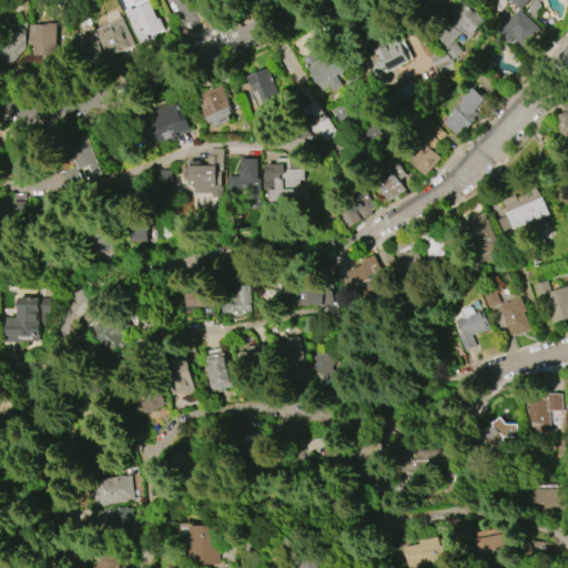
[(528,0),(520,10),(509,0),(528,0)]
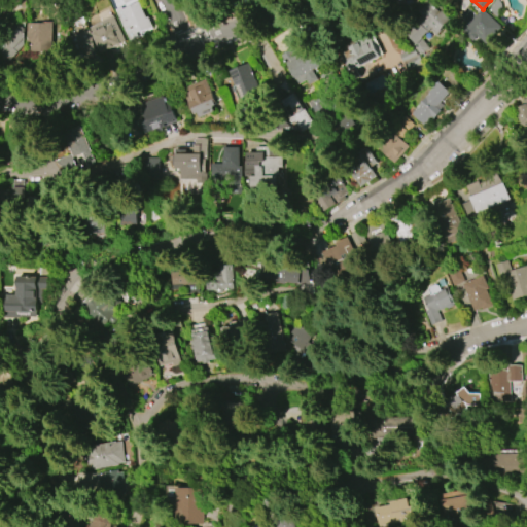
[(129,41),(115,12),(138,1),(145,18),(147,16),(151,26),(135,34),(137,38),(129,41)]
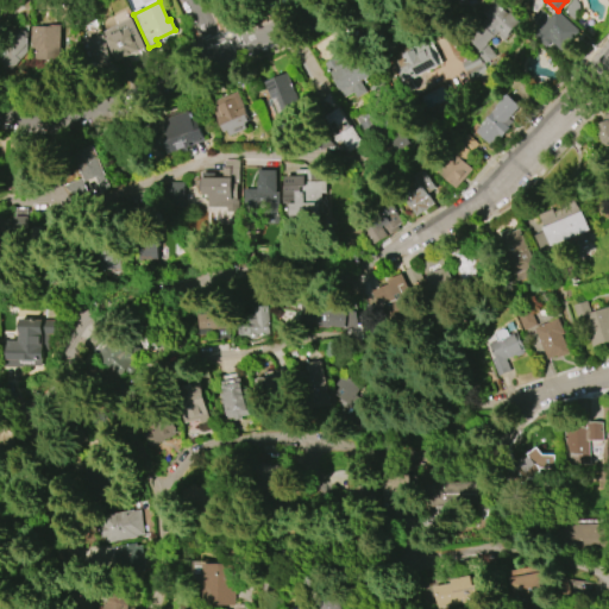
[(509,12),(519,22),(504,37),(498,31),(487,44),(473,32),(487,18),(482,14),(493,2),(507,14),(509,12)]
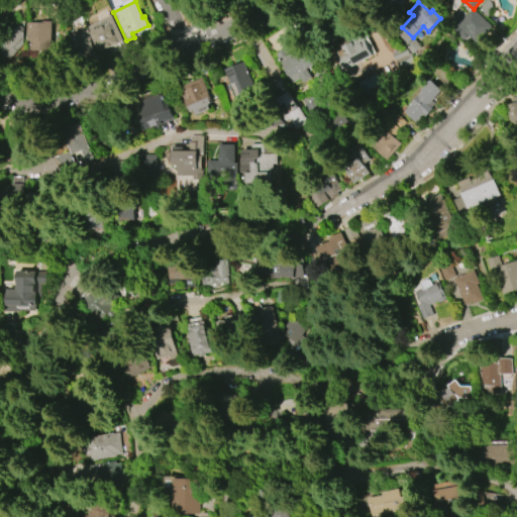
[(450,14),(457,6),(468,16),(474,9),(493,27),(470,52),(450,33),(460,23),(450,14)]
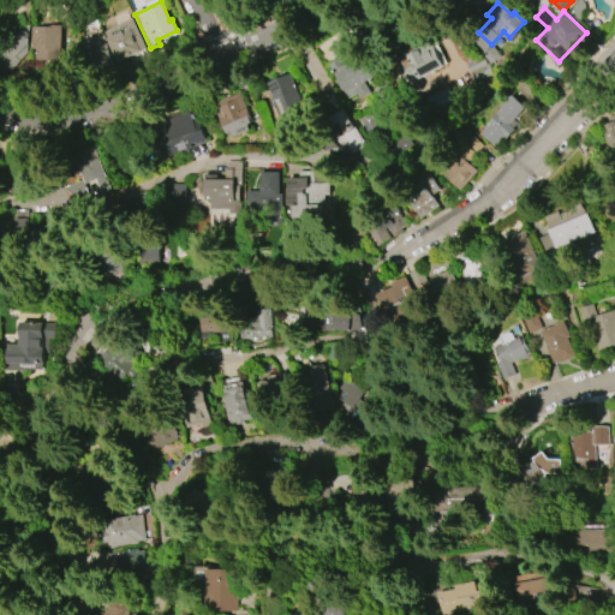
[(103,31),(131,18),(144,47),(117,60),(103,31)]
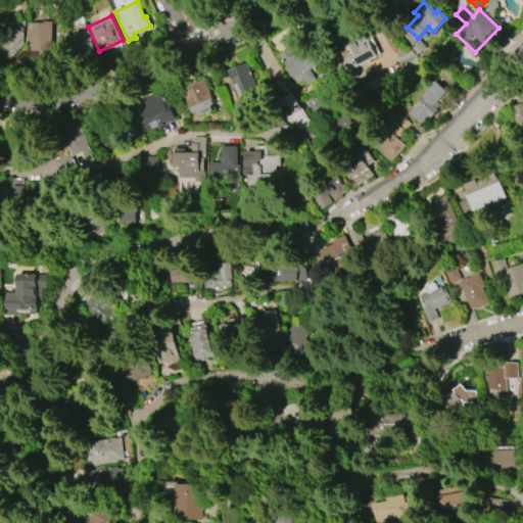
[(0,31),(12,20),(17,27),(18,26),(21,29),(21,45),(14,51),(15,52),(8,59),(0,50),(6,44),(0,37),(0,31)]
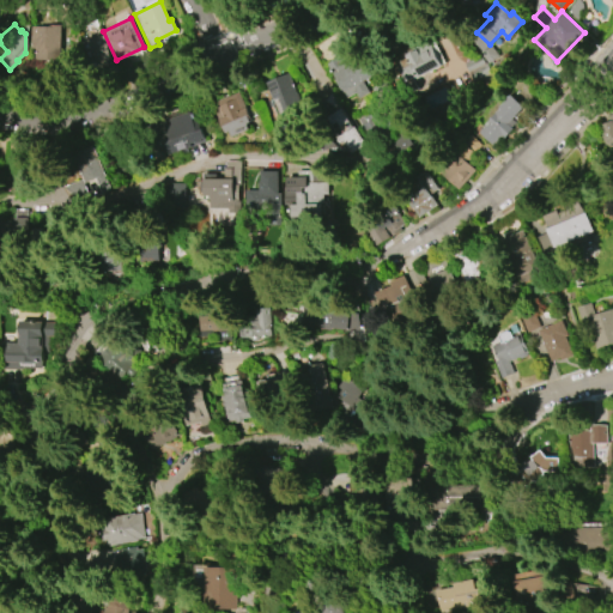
[(60,24),(60,62),(42,62),(42,59),(34,59),(34,48),(29,48),(28,26),(47,26),(47,24),(60,24)]
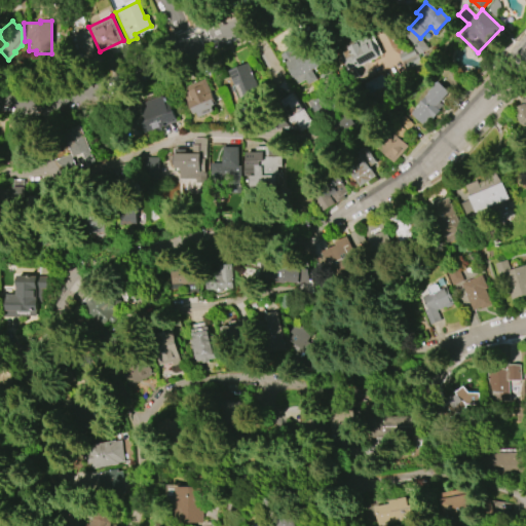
[(69,34),(87,31),(94,61),(63,68),(57,41),(70,38),(69,34)]
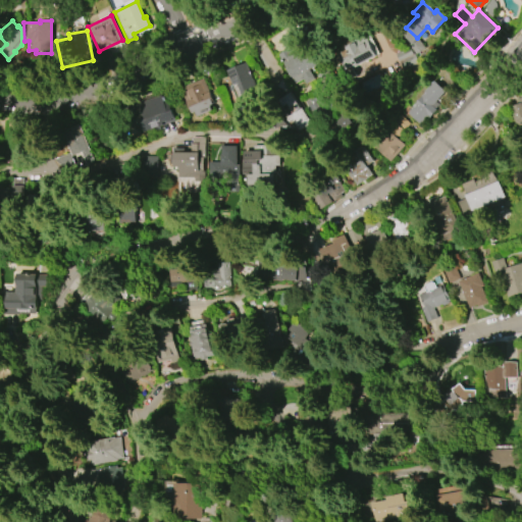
[(368,35),(379,55),(361,65),(365,73),(358,77),(355,70),(349,73),(341,59),(346,56),(344,51),(351,48),(349,45),(368,35)]
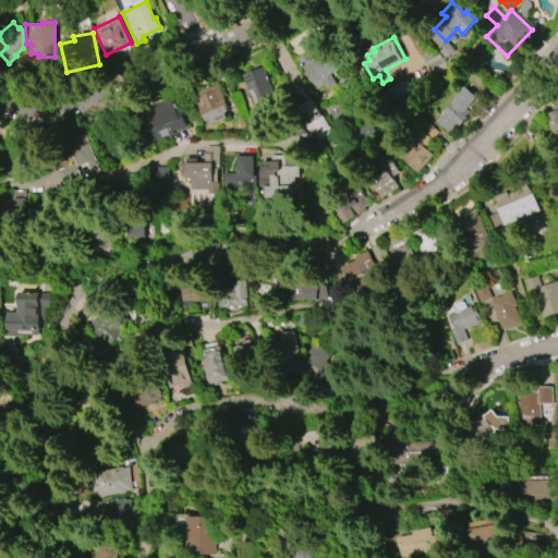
[(311,83),(335,71),(323,46),(299,58),(311,83)]
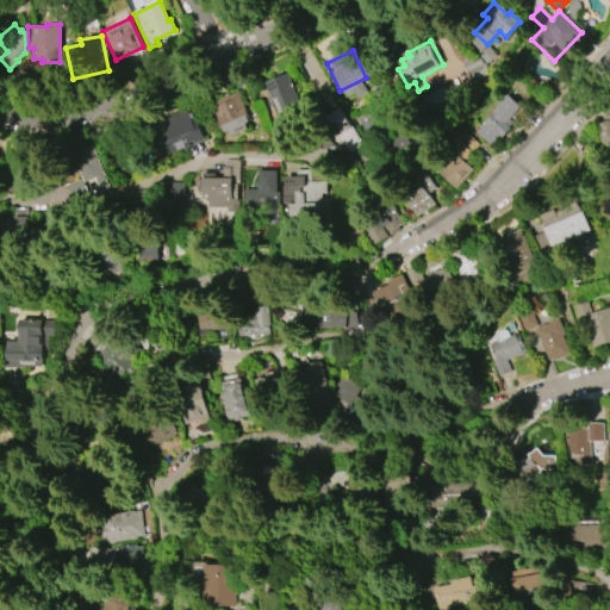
[(492,68),(471,80),(461,63),(484,51),(492,68)]
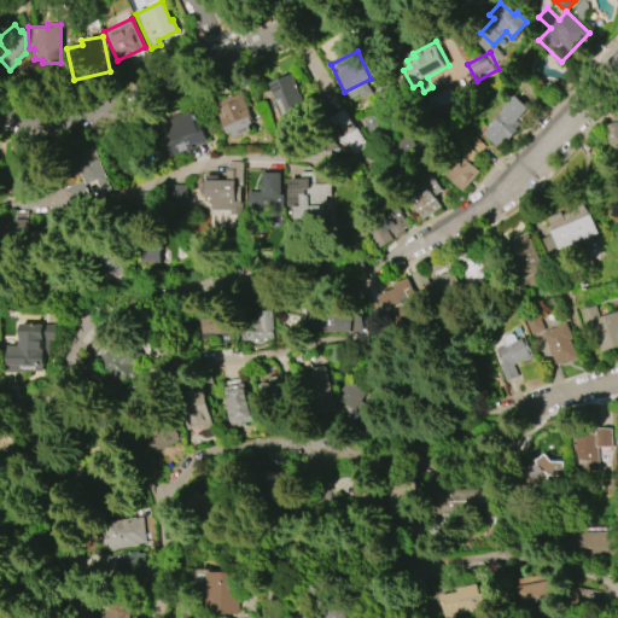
[(303,109),(296,75),(268,81),(274,105),(284,103),(286,112),(303,109)]
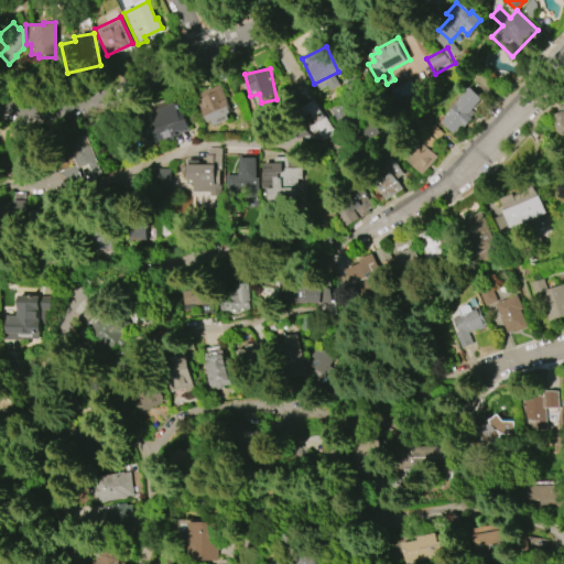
[(219,83),(231,110),(226,112),(228,118),(213,125),(210,119),(206,121),(194,95),(219,83)]
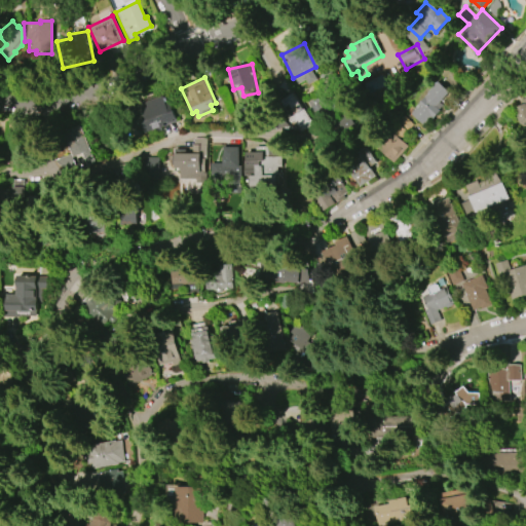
[(438,81),(449,91),(440,102),(443,104),(439,109),(441,111),(433,120),(429,118),(424,124),(412,113),(417,108),(415,107),(427,94),(426,92),(438,81)]
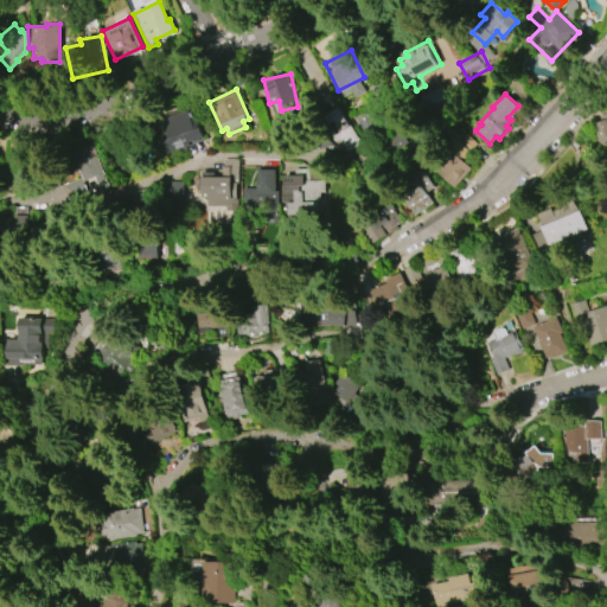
[(191,147),(167,155),(155,121),(186,110),(190,121),(196,119),(203,139),(190,144),(191,147)]
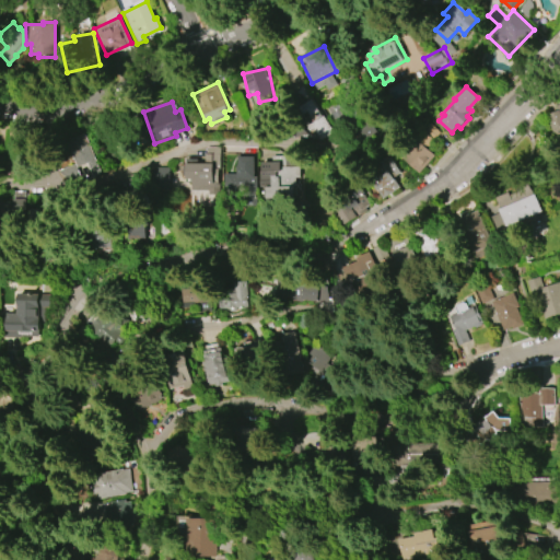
[(333,132),(314,103),(306,108),(314,119),(308,123),(321,140),(333,132)]
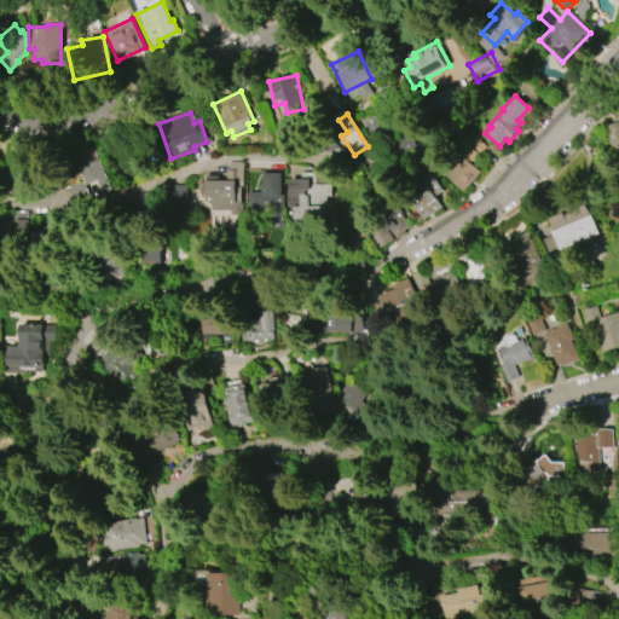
[(618,146),(618,115),(614,117),(615,122),(606,126),(608,129),(606,129),(612,146),(614,145),(615,149),(618,146)]
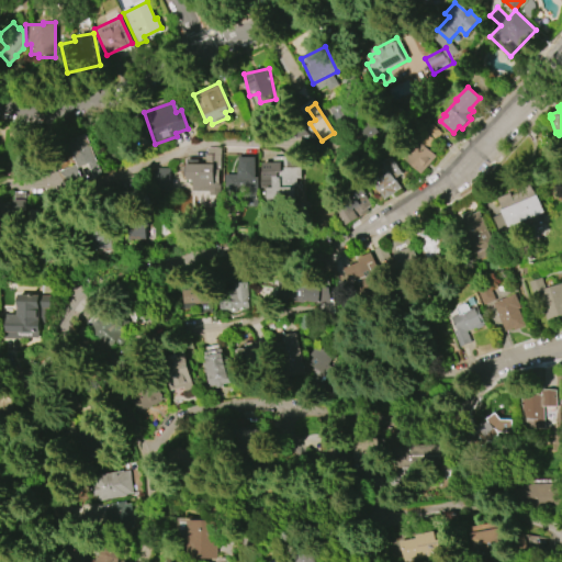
[(86,136),(100,172),(92,176),(87,164),(76,168),(79,177),(63,183),(58,171),(75,165),(66,144),(86,136)]
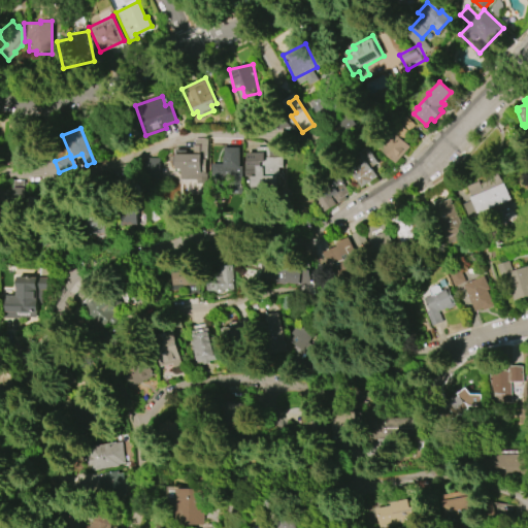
[(409,146),(396,162),(378,146),(393,131),(409,146)]
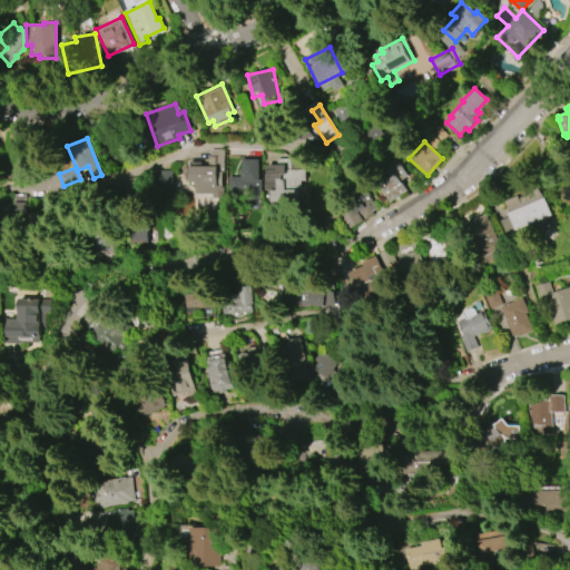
[(224,149),(224,172),(222,172),(222,186),(217,186),(217,193),(195,193),(195,182),(189,182),(189,178),(188,178),(188,169),(189,169),(189,160),(202,160),(202,165),(209,165),(209,148),(224,149)]
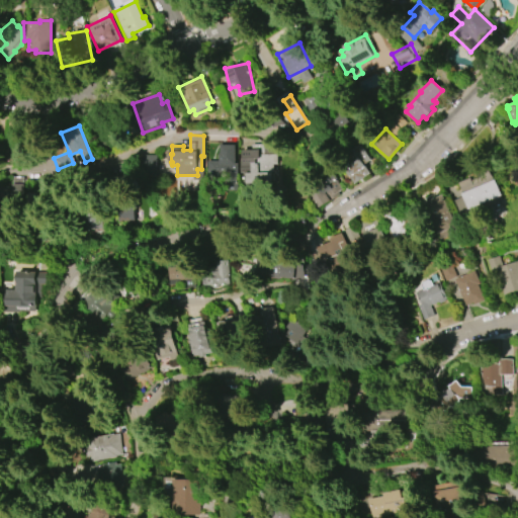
[(252,145),(262,145),(262,142),(276,142),(277,165),(273,165),(273,183),(246,184),(246,173),(240,174),(239,152),(252,152),(252,145)]
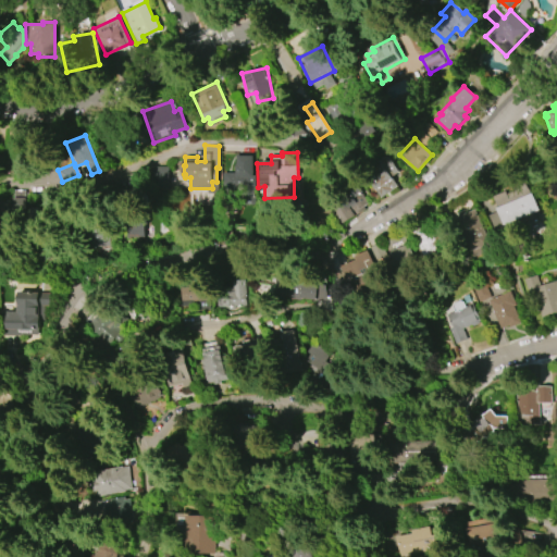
[(397,186),(391,190),(392,192),(386,194),(387,195),(381,199),(363,170),(388,155),(398,172),(392,176),(397,186)]
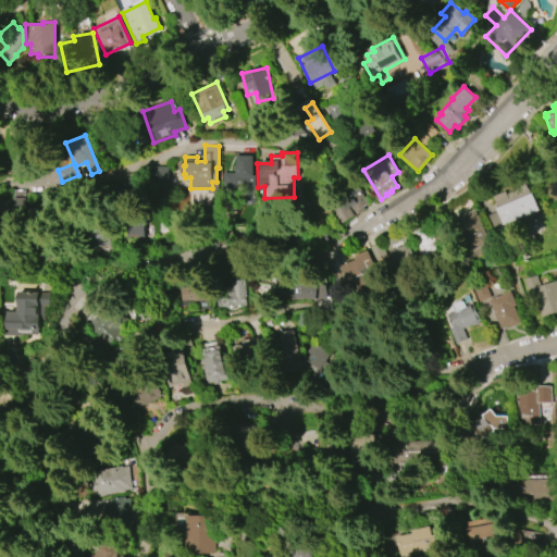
[(252,158),(251,171),(255,171),(255,205),(242,203),(240,190),(222,190),(222,172),(245,172),(245,170),(235,164),(235,157),(252,158)]
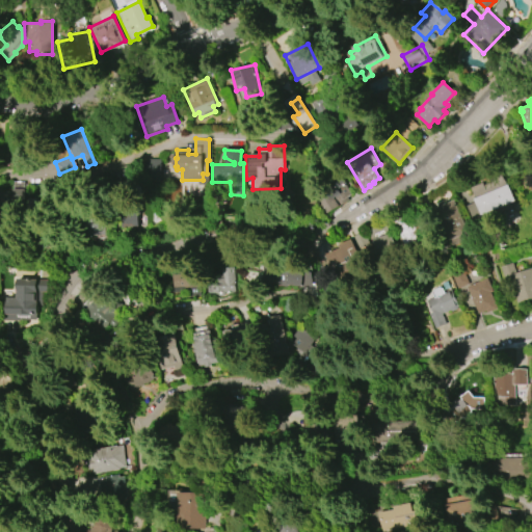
[(161,159),(145,159),(145,178),(161,178),(161,159)]
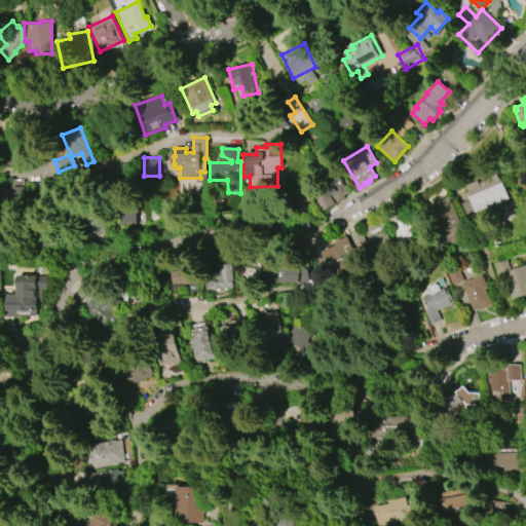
[(476,213),(468,196),(470,195),(465,185),(478,180),(479,182),(485,180),(484,177),(498,172),(510,198),(476,213)]
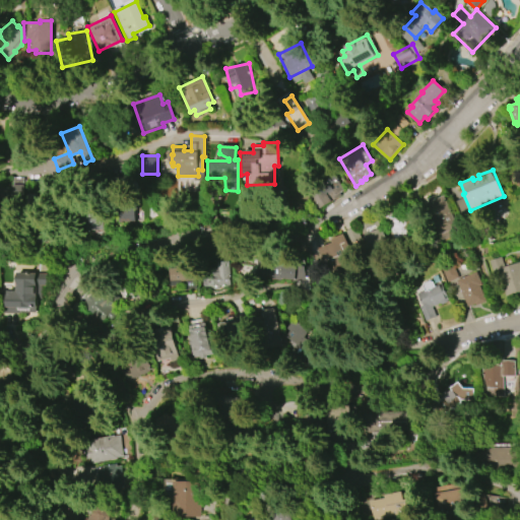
[(326,176),(335,172),(339,179),(337,180),(342,190),(339,192),(340,195),(318,207),(308,189),(327,178),(326,176)]
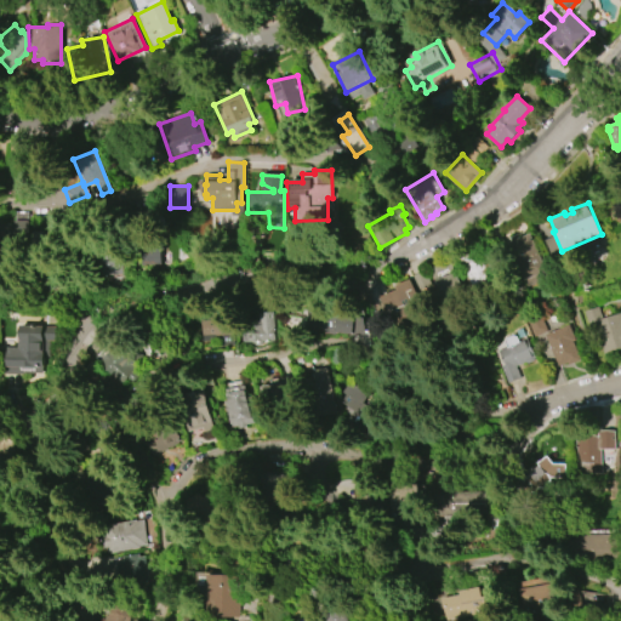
[(0,222),(0,246),(28,246),(27,212),(15,212),(15,223),(0,222)]
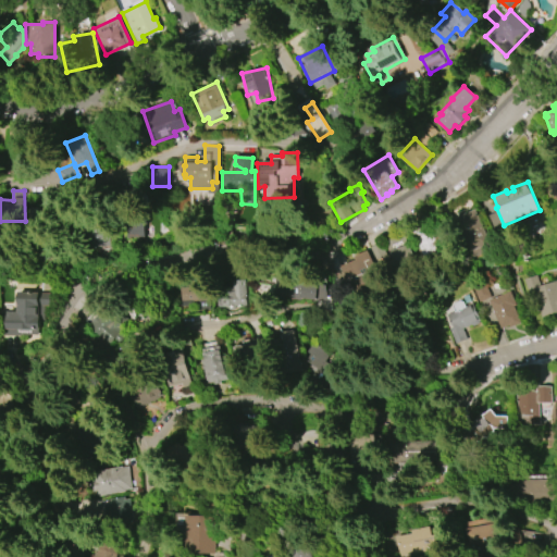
[(475,209),(489,243),(482,246),(484,251),(472,257),(456,217),(475,209)]
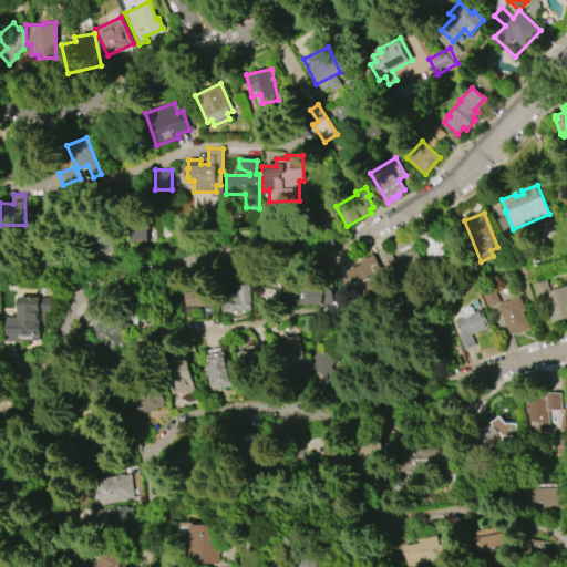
[(93,251),(111,253),(112,233),(94,232),(93,251)]
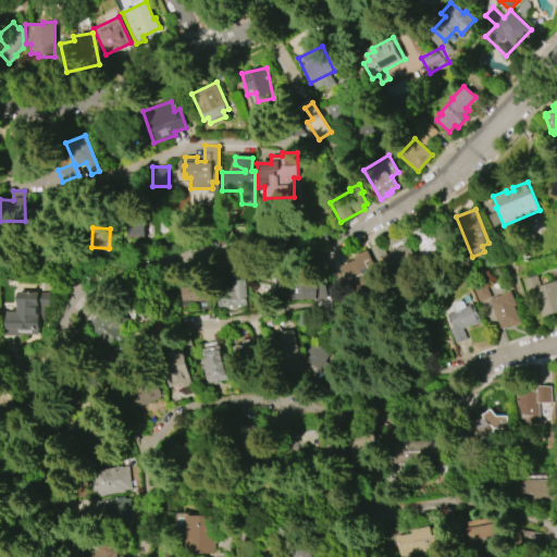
[(407,244),(417,267),(397,274),(384,242),(401,234),(406,245),(407,244)]
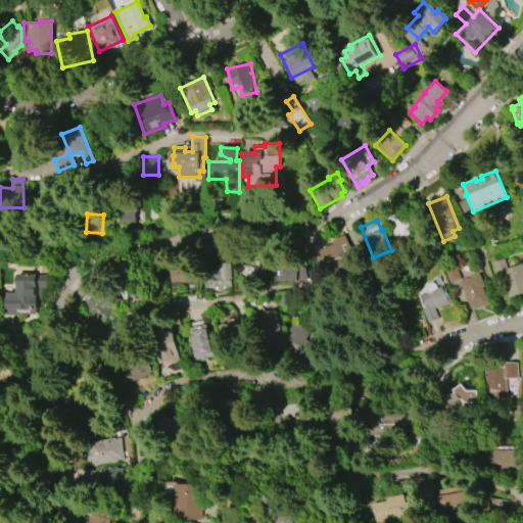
[(353,255),(327,268),(320,249),(334,243),(332,240),(344,234),(353,255)]
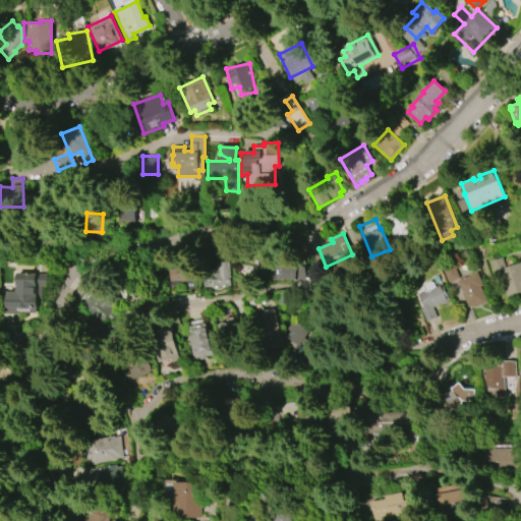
[(488,261),(503,254),(508,267),(520,262),(520,291),(506,297),(499,278),(496,279),(488,261)]
